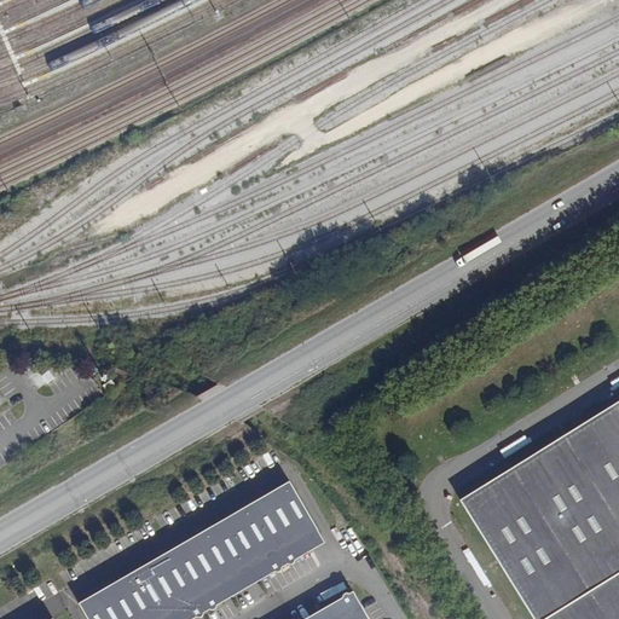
[(119,388),(115,382),(106,388),(110,394),(119,388)]
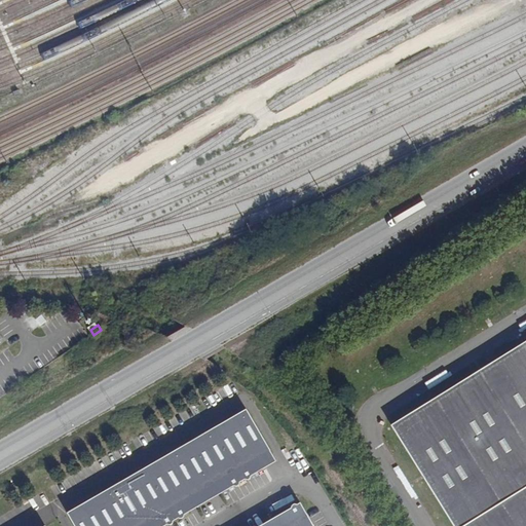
[(525,525),(525,342),(391,425),(453,525),(525,525)]
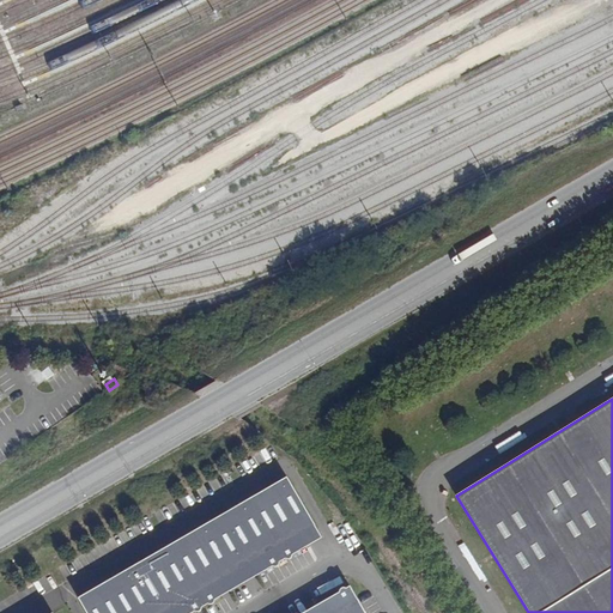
[(280,564),(280,562),(279,560),(278,558),(284,556),(285,557),(286,558),(287,559),(289,559),(291,559),(292,558),(293,557),(293,554),(292,553),(290,547),(319,532),(287,477),(78,598),(86,612),(176,612),(190,605),(194,610),(195,612),(196,612),(198,612),(200,612),(201,611),(202,608),(202,607),(201,606),(200,604),(206,600),(207,602),(208,604),(210,605),(211,605),(213,605),(214,602),(214,601),(216,600),(214,598),(212,593),(268,560),(273,566),(274,568),(277,566),(279,566),(280,564)]
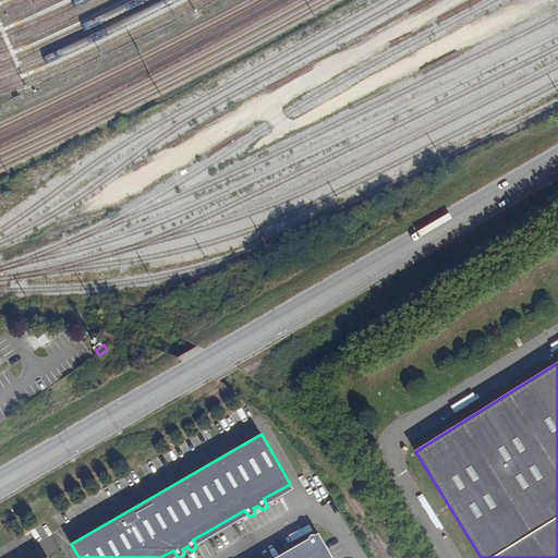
[(290,484),(264,498),(266,504),(267,505),(293,489),(290,484)]
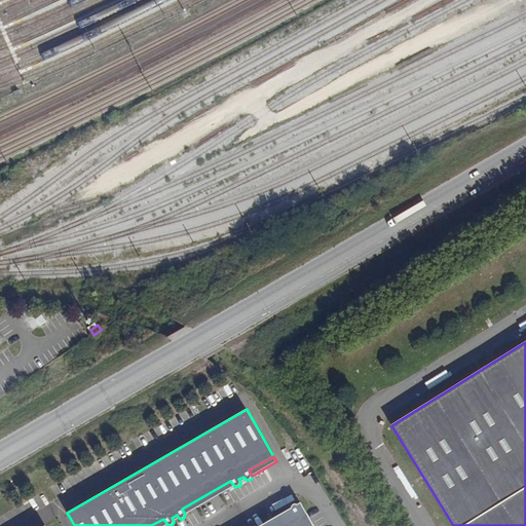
[(185,515),(234,486),(230,481),(182,509),(184,513),(185,515)]
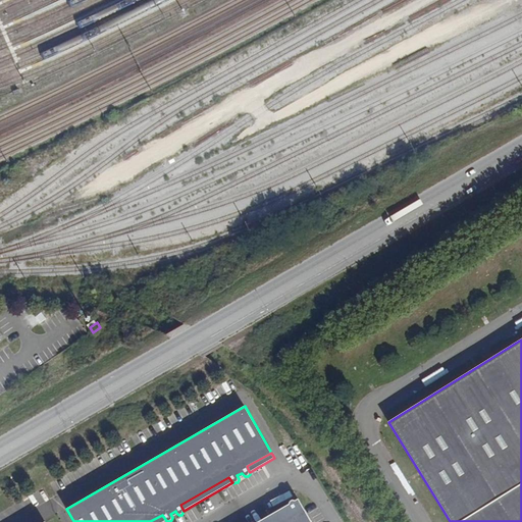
[(311,521),(300,502),(297,504),(296,502),(295,501),(294,500),(292,501),(290,502),(290,503),(290,504),(290,506),(292,510),(270,521),(311,521)]
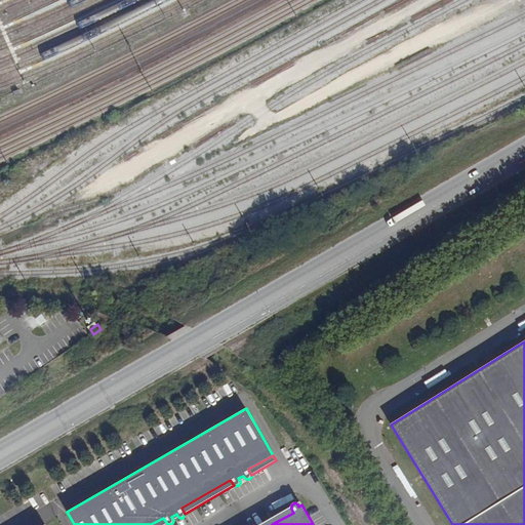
[(291,509),(291,507),(259,524),(272,524),(293,513),(291,509)]
